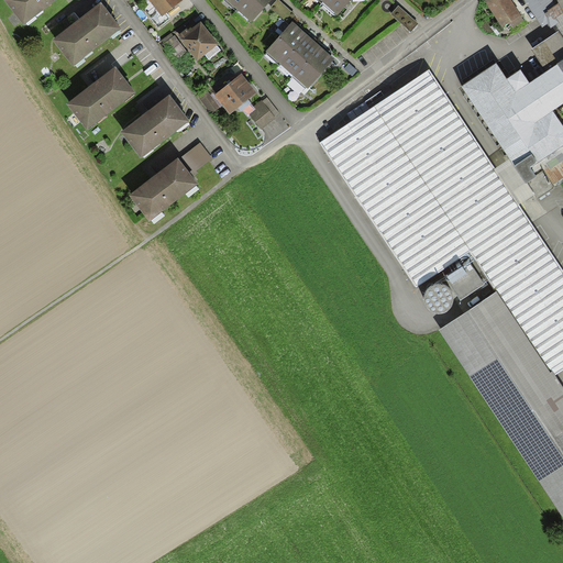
[(55,0),(4,0),(24,25),(55,0)]
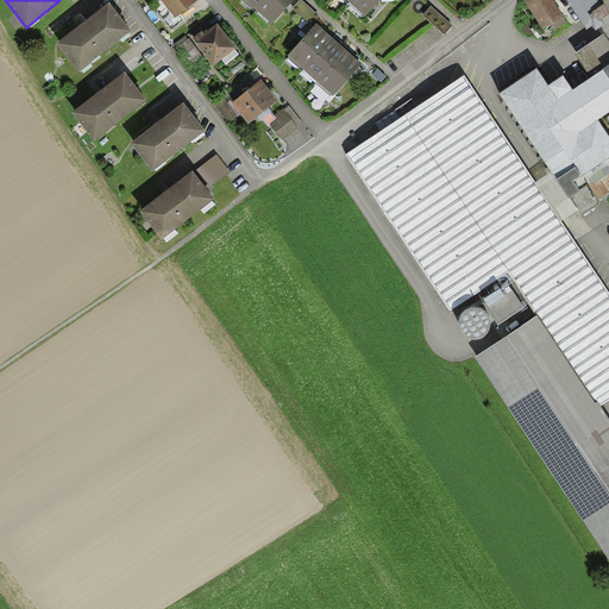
[(184,22),(180,14),(175,18),(161,0),(154,0),(149,4),(171,32),(184,22)]
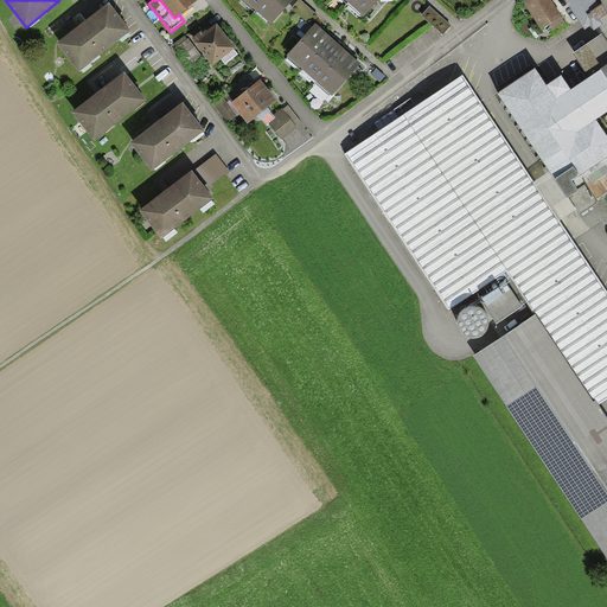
[(197,0),(160,0),(174,18),(179,14),(197,0)]
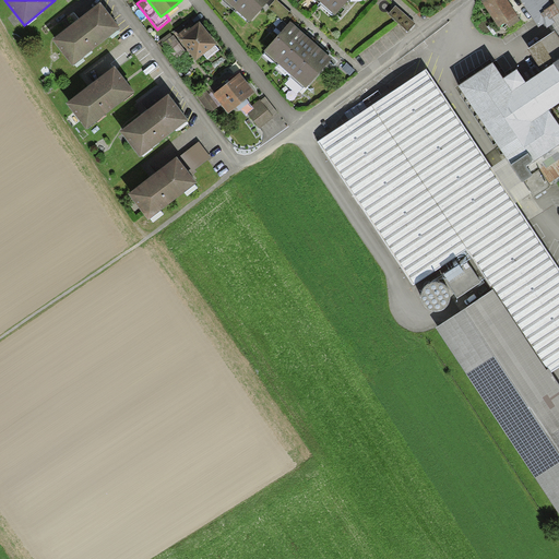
[(244,0),(225,0),(236,10),(244,0)]
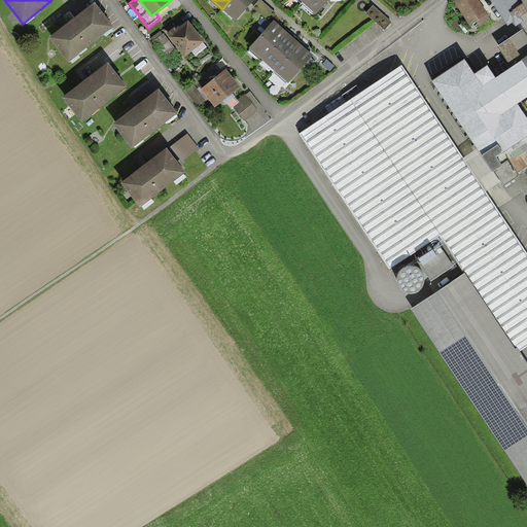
[(230,0),(222,9),(236,22),(254,0),(230,0)]
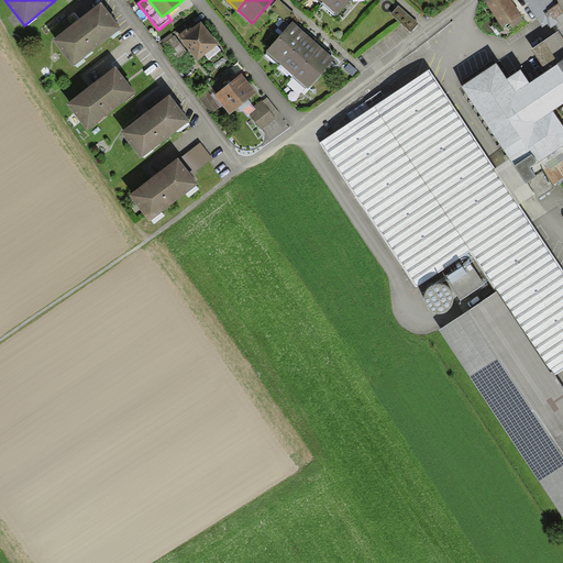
[(295,14),(278,0),(277,0),(271,8),(287,23),(295,14)]
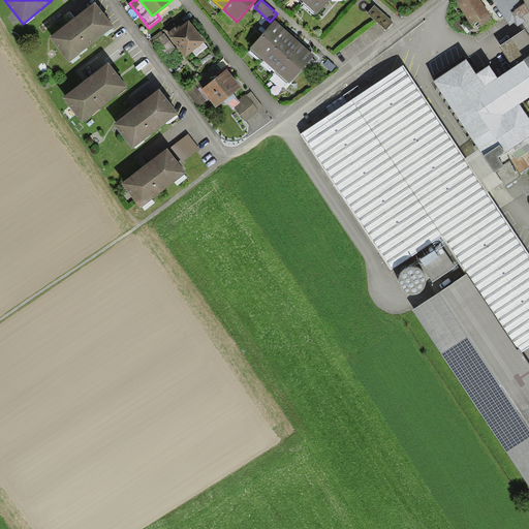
[(329,0),(304,0),(303,1),(317,14),(329,0)]
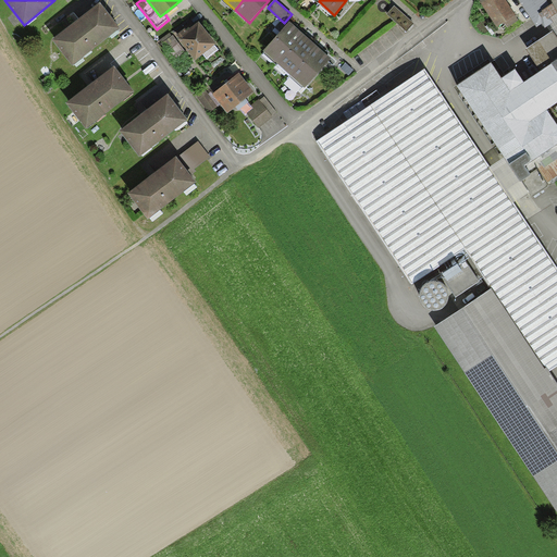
[(519,20),(505,0),(481,0),(480,1),(497,28),(505,23),(508,27),(519,20)]
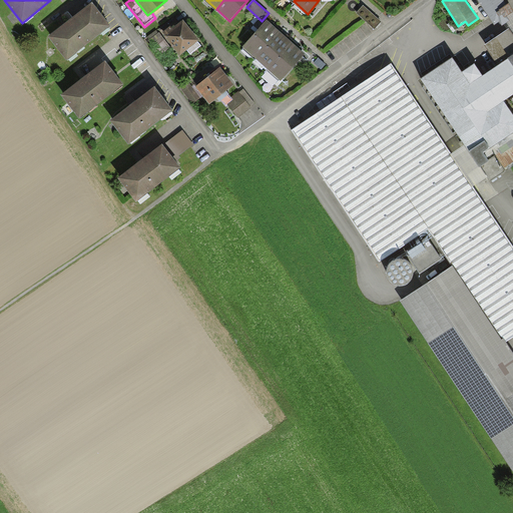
[(477,0),(494,25),(499,21),(502,26),(504,24),(510,21),(507,16),(512,12),(512,10),(508,3),(507,4),(504,0),(477,0)]
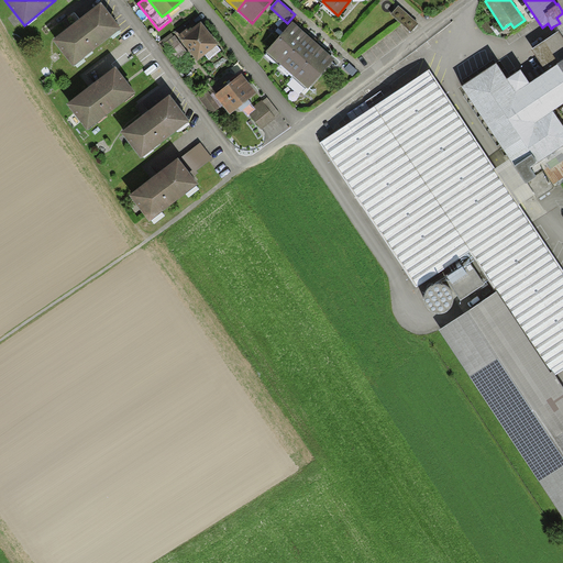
[(121,29),(101,2),(53,40),(74,66),(121,29)]
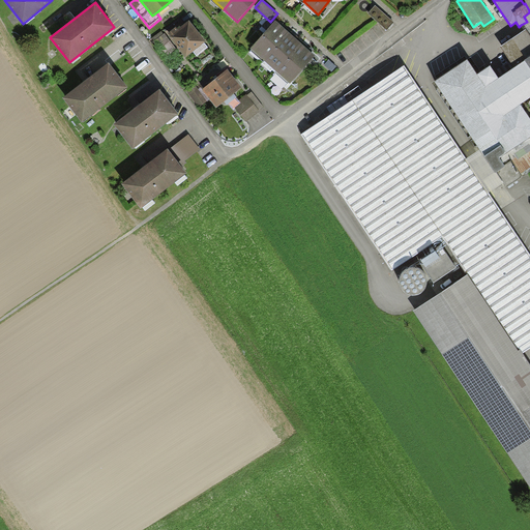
[(529,12),(524,17),(527,22),(521,25),(524,30),(526,29),(529,35),(529,12)]
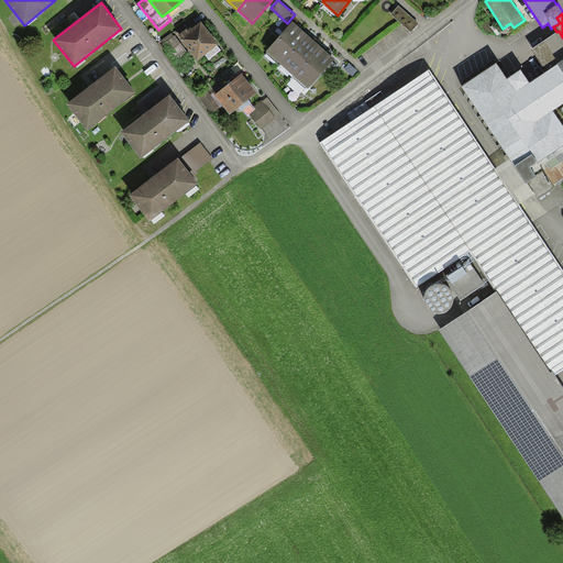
[(219,44),(201,22),(189,31),(187,29),(178,35),(180,37),(179,39),(198,61),(206,55),(217,45),(219,44)]
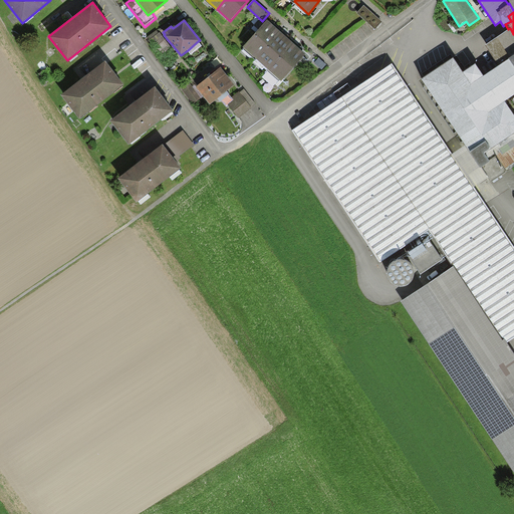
[(267,20),(243,46),(255,57),(279,31),(267,20)]
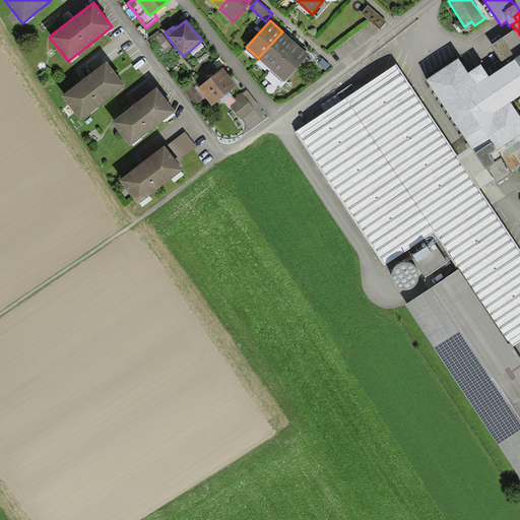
[(519,35),(516,28),(514,29),(492,46),(505,66),(519,56),(519,35)]
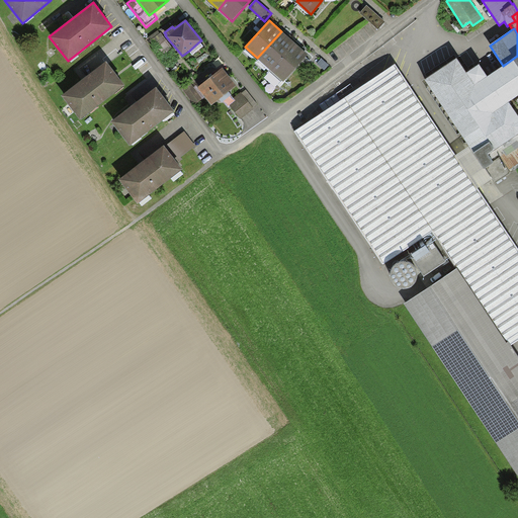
[(158,30),(149,37),(151,39),(150,40),(161,57),(173,48),(161,32),(160,33),(158,30)]
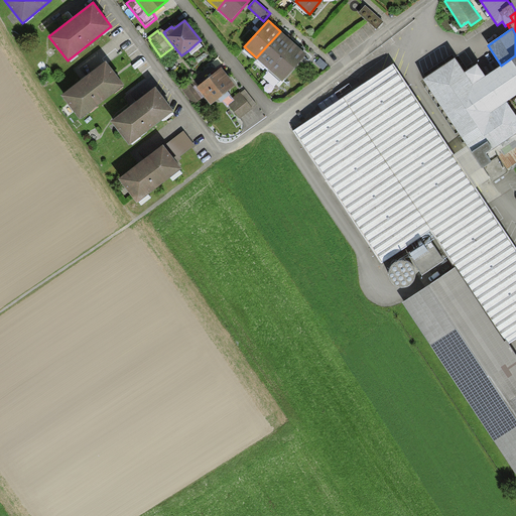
[(280,31),(256,57),(269,69),(293,41),(280,31)]
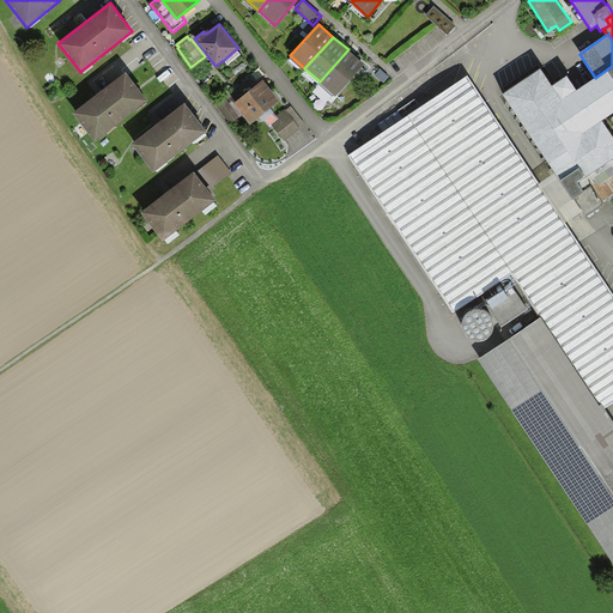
[(241,55),(236,49),(224,60),(228,65),(241,55)]
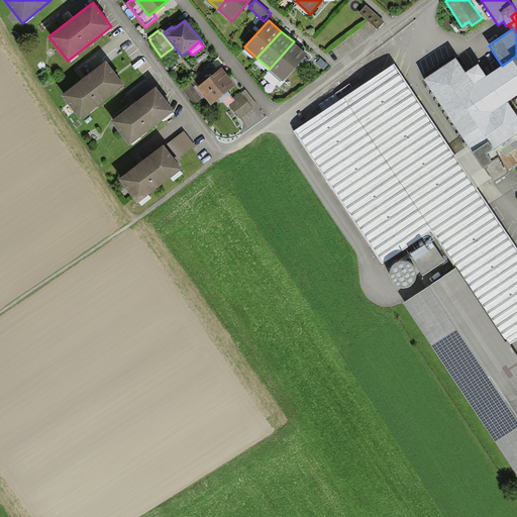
[(308,55),(294,41),(270,69),(284,82),(308,55)]
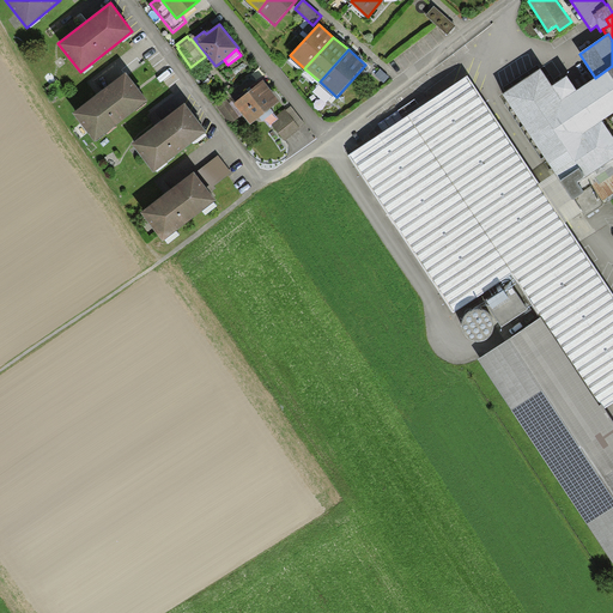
[(612,66),(595,78),(577,90),(568,77),(552,86),(541,70),(503,95),(556,173),(574,200),(575,200),(582,211),(587,217),(605,205),(602,201),(612,193),(612,135),(604,120),(612,113),(612,66)]
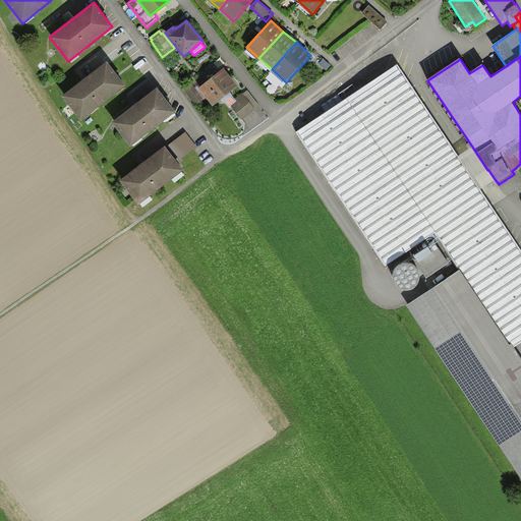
[(319,64),(327,71),(331,66),(324,59),(319,64)]
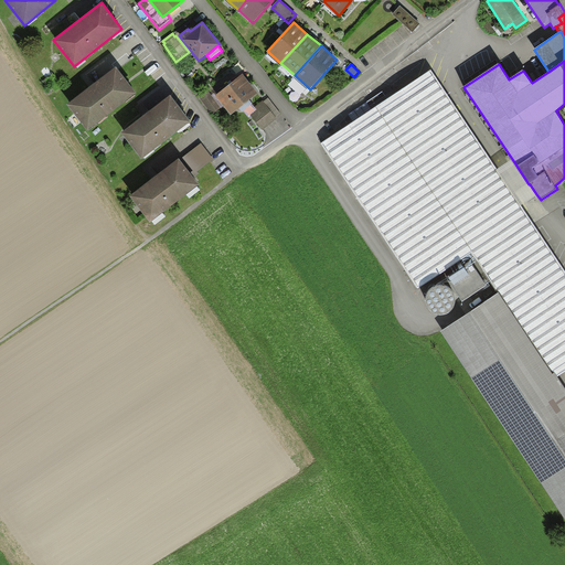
[(136,93),(116,66),(67,104),(87,130),(136,93)]
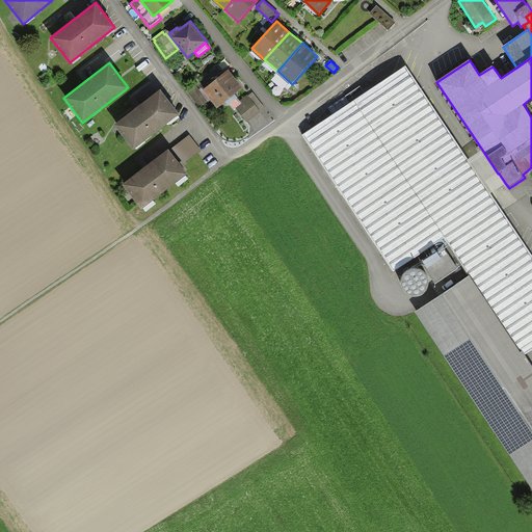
[(405,65),(302,135),(393,271),(445,239),(469,274),(415,312),(531,489),(531,366),(525,354),(531,349),(531,256),(490,193),(468,159),(405,65)]
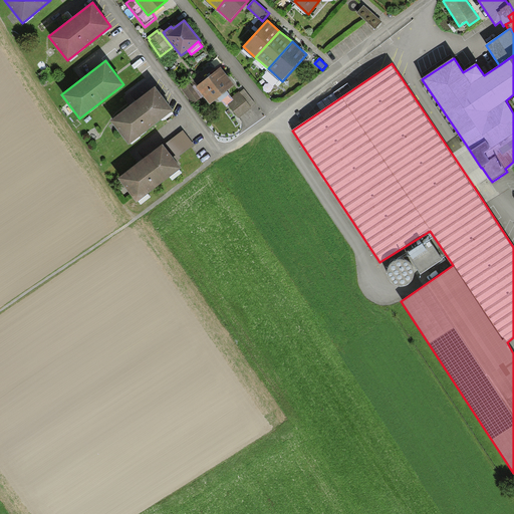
[(235,85),(221,67),(196,86),(204,96),(210,104),(235,85)]
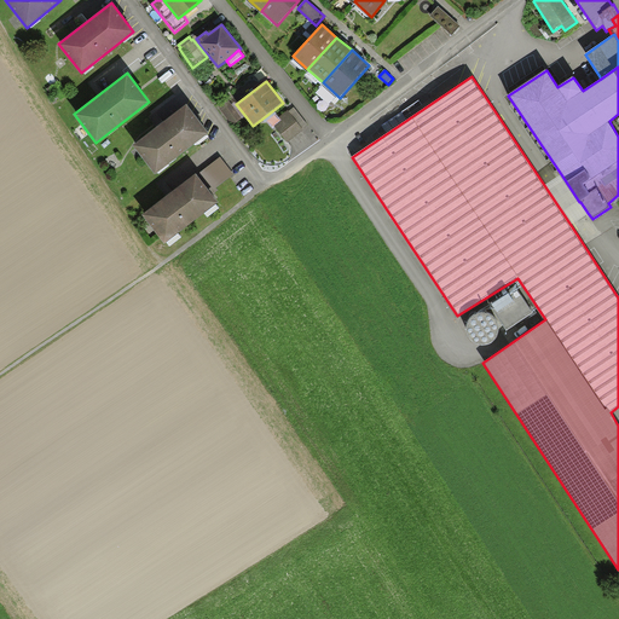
[(231,104),(227,99),(218,105),(232,125),(242,117),(231,104)]
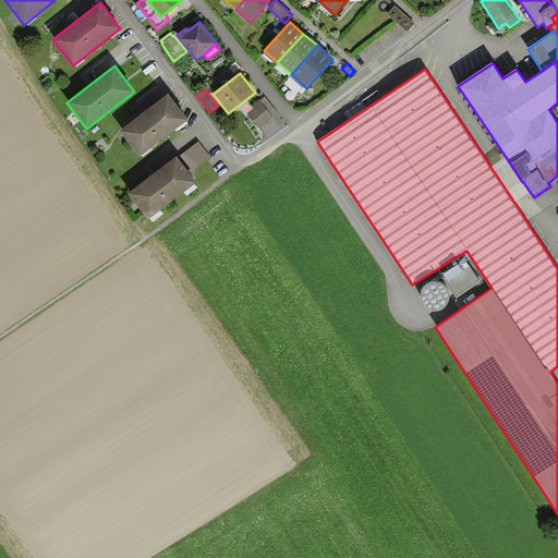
[(211,92),(208,94),(218,106),(219,107),(221,105),(213,94),(211,92)]
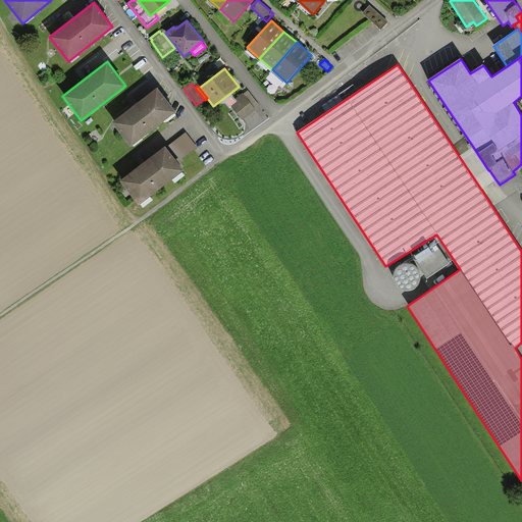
[(175,112),(157,88),(112,122),(131,146),(175,112)]
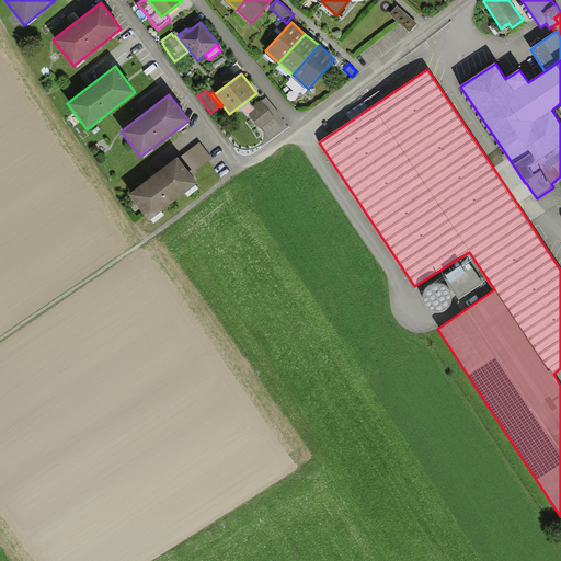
[(262,101),(273,116),(278,113),(266,96),(262,101)]
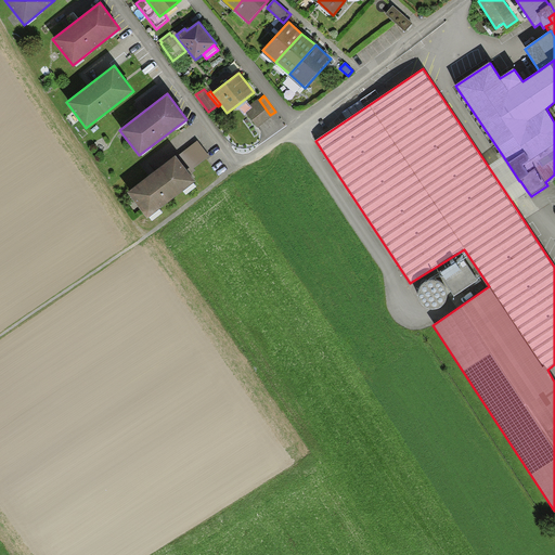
[(259,100),(258,99),(250,105),(253,108),(246,113),(257,127),(271,116),(270,115),(259,100)]
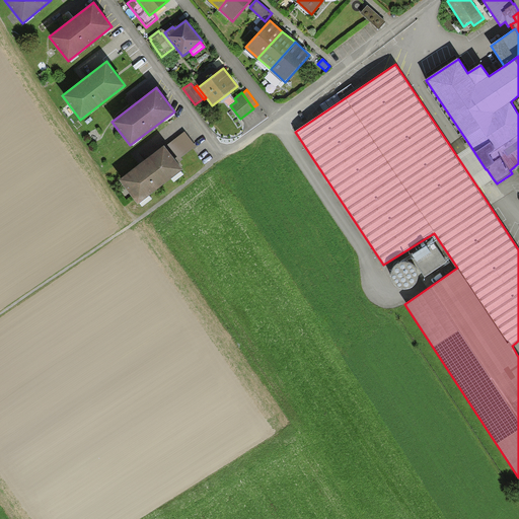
[(184,132),(165,147),(178,163),(183,159),(181,157),(196,146),(184,132)]
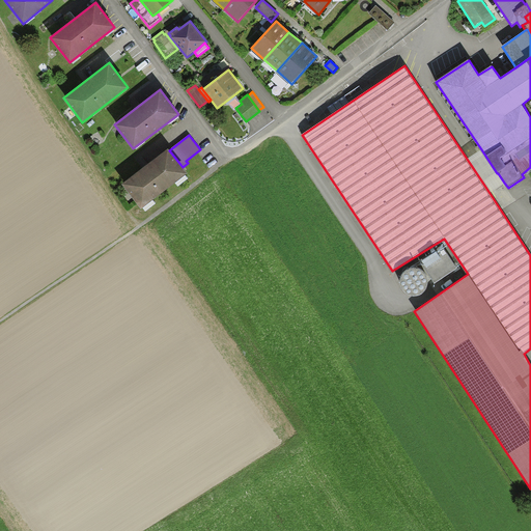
[(169,150),(168,148),(121,185),(142,210),(188,174),(183,167),(169,150)]
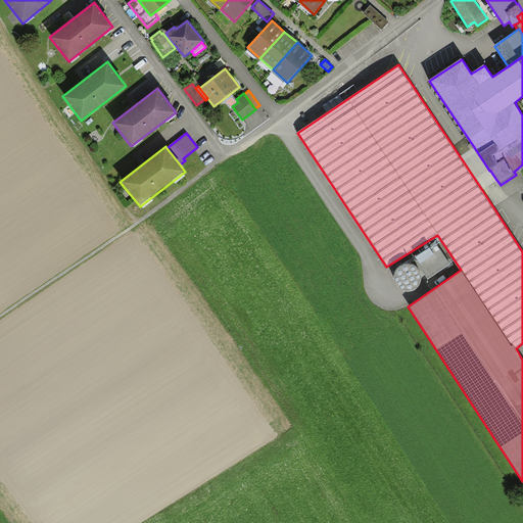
[(482,190),(496,180),(490,171),(489,171),(474,147),(460,156),(482,190)]
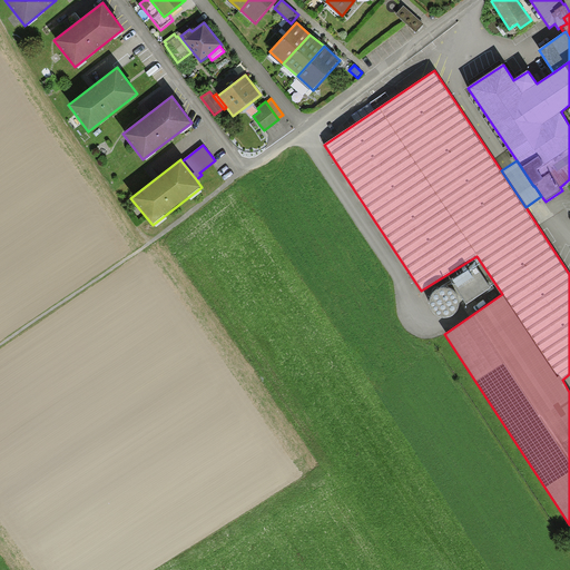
[(444,287),(442,287),(440,288),(438,290),(435,291),(433,292),(432,294),(431,296),(430,298),(430,301),(430,303),(430,305),(431,308),(432,310),(433,312),(434,314),(436,315),(439,316),(441,317),(443,317),(446,317),(449,317),(451,316),(453,315),(454,314),(457,312),(458,310),(459,307),(460,305),(460,303),(460,301),(459,298),(458,296),(457,294),(455,292),(453,291),(451,290),(449,288),(446,287),(444,287)]
